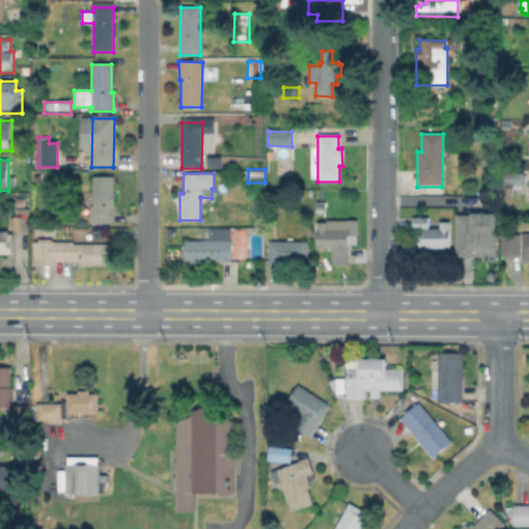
[(523,174),(523,187),(502,187),(502,174),(523,174)]
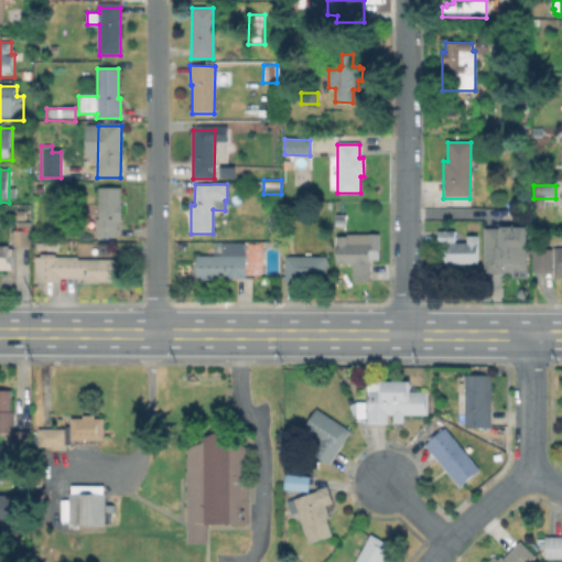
[(121,207),(121,223),(117,223),(116,238),(95,238),(96,219),(98,219),(98,188),(120,188),(120,207),(121,207)]
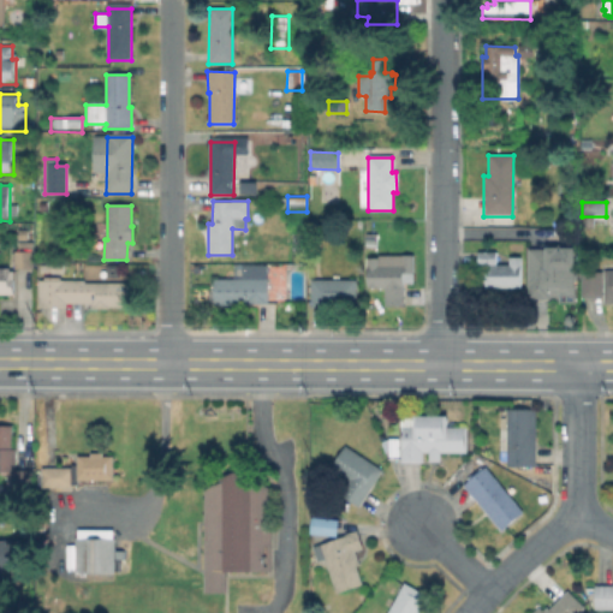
[(33,243),(33,269),(13,269),(13,251),(18,251),(18,243),(33,243)]
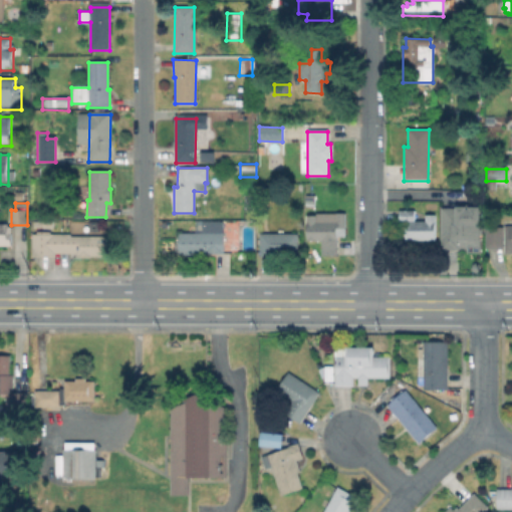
[(480,208),(480,252),(441,252),(441,208),(480,208)]
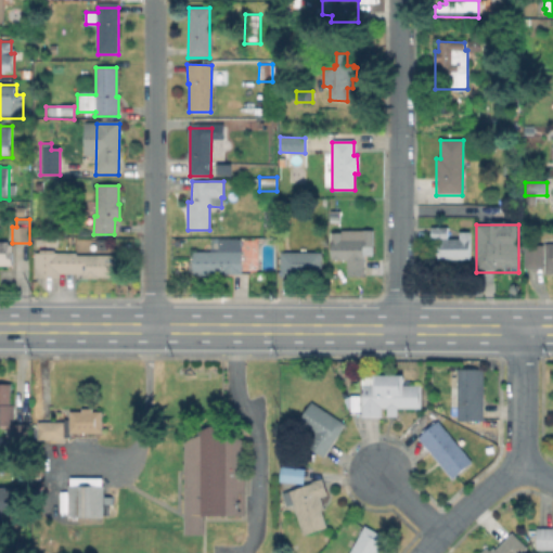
[(447,240),(459,240),(459,232),(470,233),(470,260),(437,260),(437,240),(431,240),(432,228),(446,228),(447,240)]
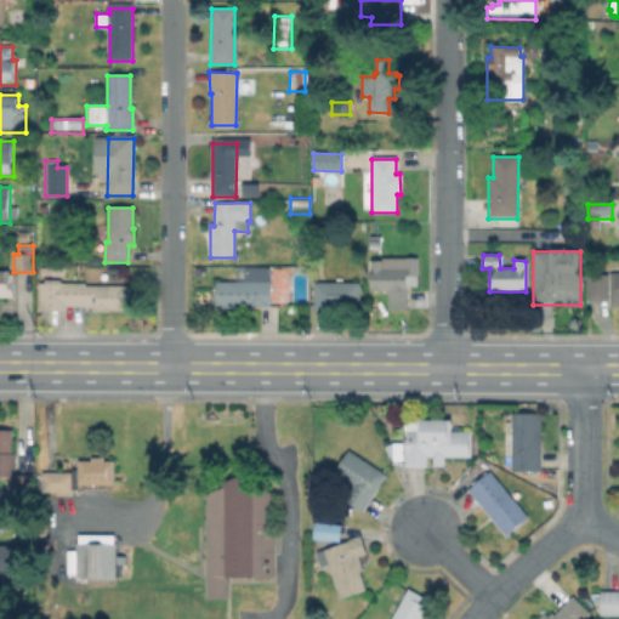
[(416,259),(416,277),(405,277),(405,310),(387,310),(387,291),(370,291),(370,261),(382,261),(382,268),(405,268),(405,259),(416,259)]
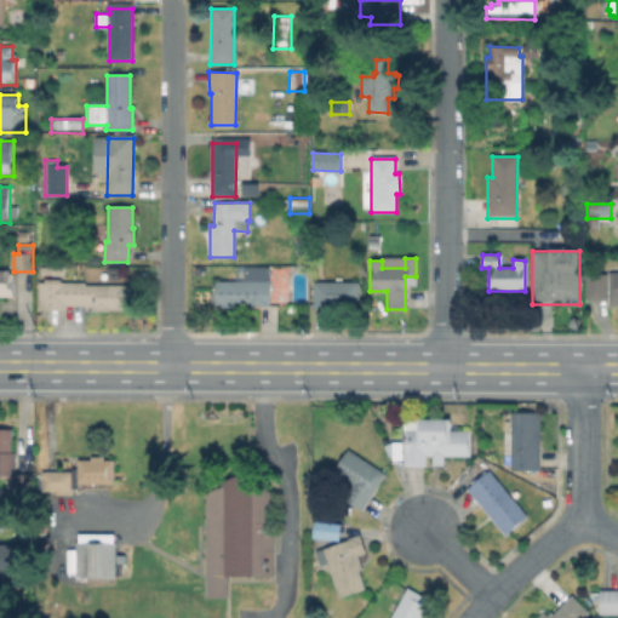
[(268,268),(268,307),(246,307),(246,309),(215,308),(215,282),(244,282),(244,268),(268,268)]
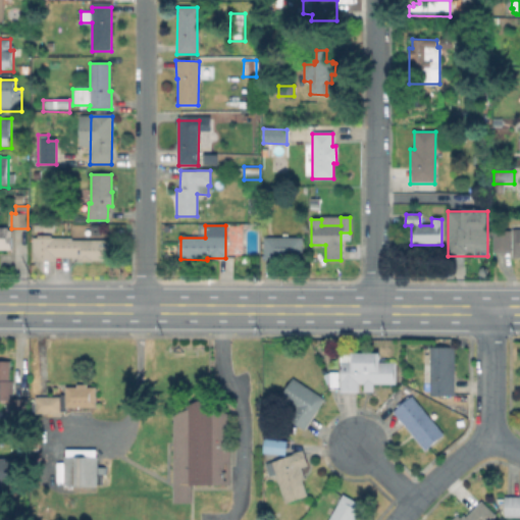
[(519,230),(489,230),(489,256),(519,255),(519,230)]
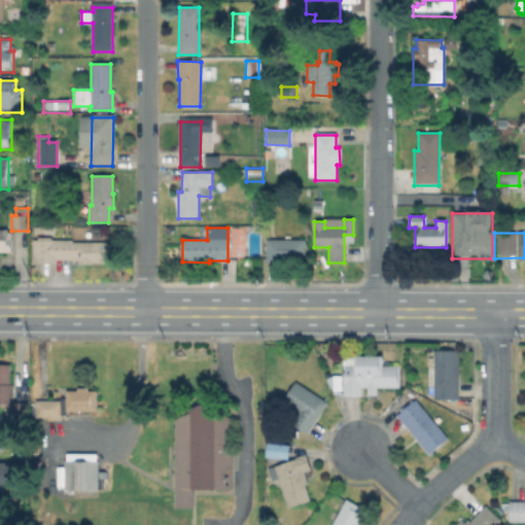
[(305,241),(304,261),(287,261),(287,265),(266,264),(266,240),(305,241)]
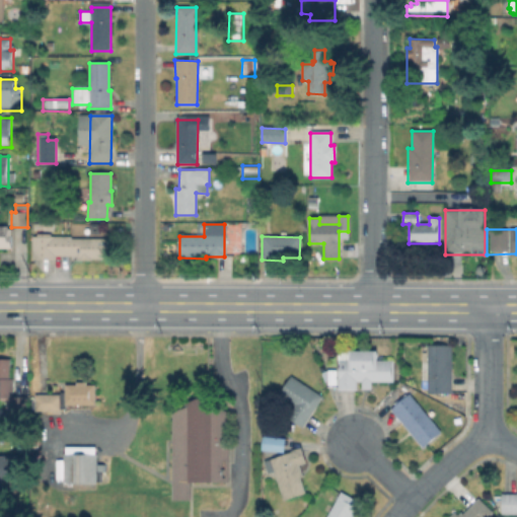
[(106,240),(106,260),(90,260),(90,262),(76,261),(76,256),(55,256),(55,261),(31,261),(31,237),(71,237),(70,239),(106,240)]
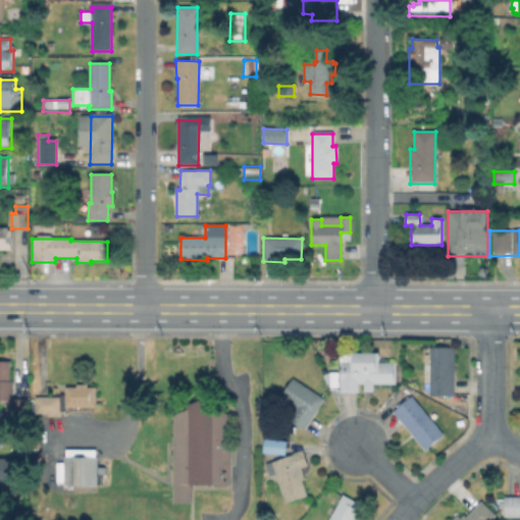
[(456,348),(455,397),(429,396),(430,371),(422,371),(422,364),(431,364),(431,347),(456,348)]
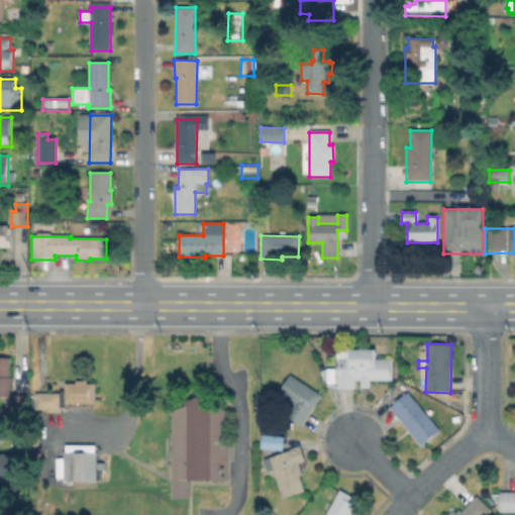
[(15,378),(15,400),(0,400),(0,356),(12,356),(12,378),(15,378)]
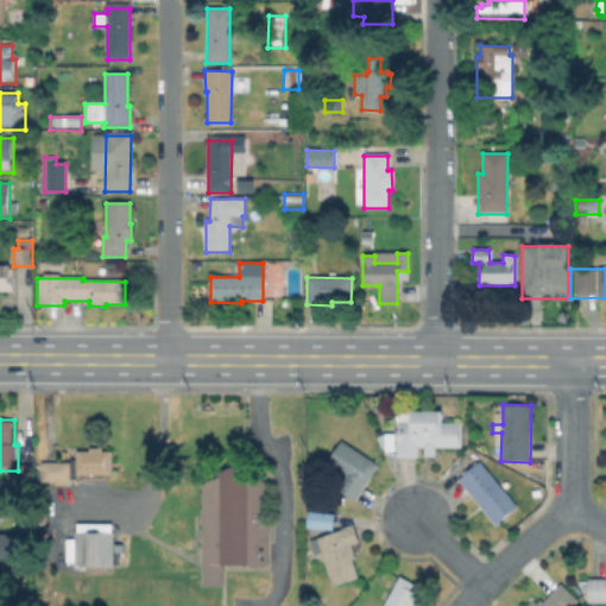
[(461,423),(461,449),(435,449),(435,456),(423,456),(423,449),(418,448),(418,456),(396,456),(397,422),(461,423)]
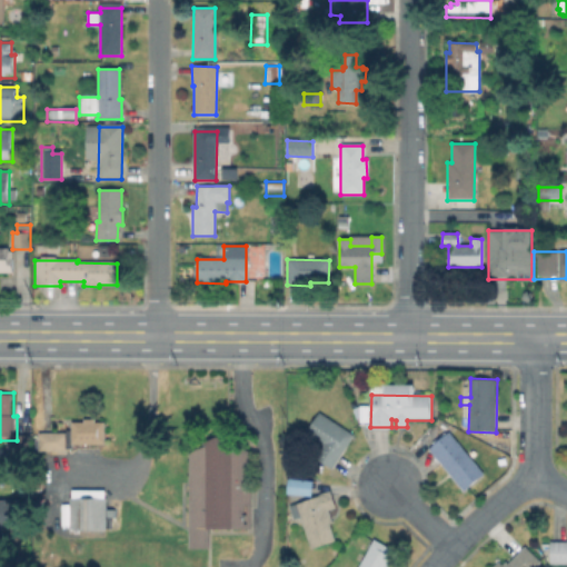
[(352,437),(331,469),(314,457),(322,444),(306,434),(318,414),(352,437)]
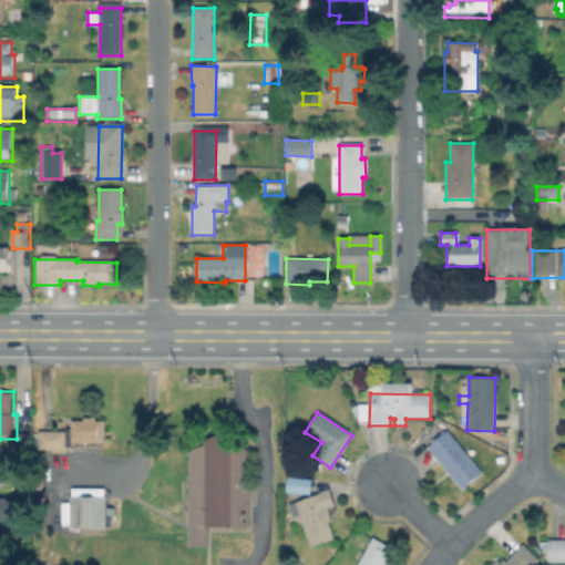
[(94,418),(94,421),(104,421),(104,445),(72,445),(72,448),(65,448),(65,451),(38,451),(38,432),(65,432),(65,421),(83,421),(83,418),(94,418)]
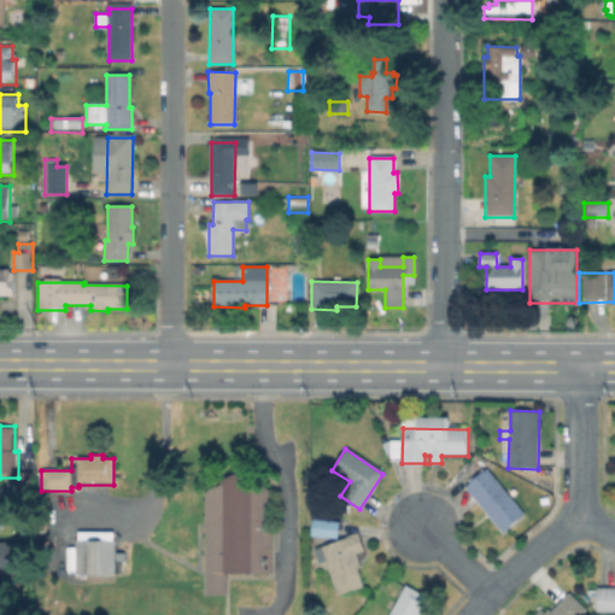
[(486,469),(491,474),(496,470),(501,476),(497,480),(525,514),(501,533),(464,487),(486,469)]
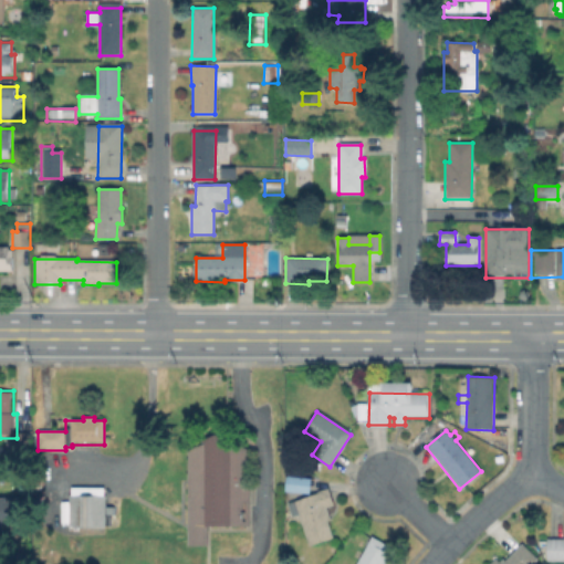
[(247,450),(248,528),(207,525),(207,546),(188,545),(187,450),(202,445),(201,440),(232,440),(232,445),(247,450)]
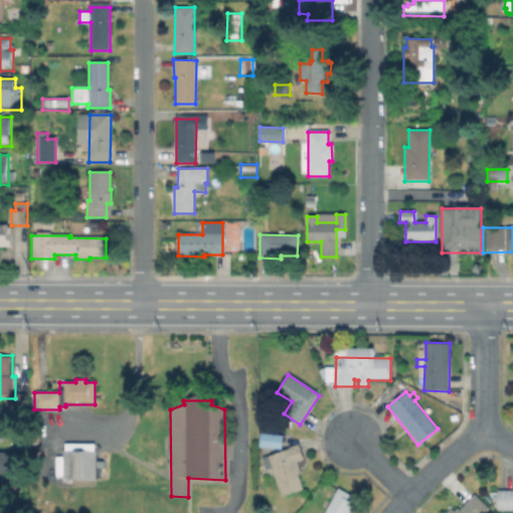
[(255,448),(278,450),(280,437),(257,434),(255,448)]
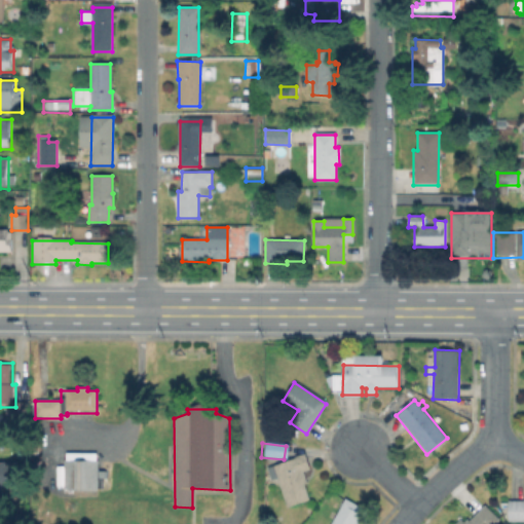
[(98,454),(98,491),(64,490),(65,453),(98,454)]
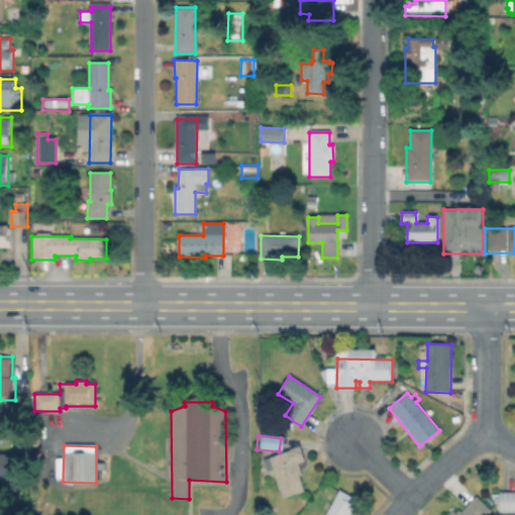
[(298,464),(301,476),(299,477),(304,492),(282,499),(274,475),(269,477),(263,459),(300,447),(305,460),(298,464)]
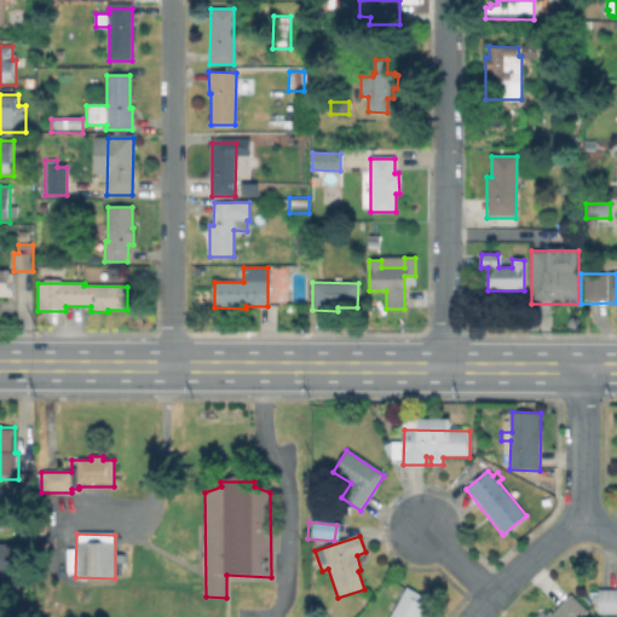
[(0,545),(21,545),(22,571),(3,572),(3,574),(0,574),(0,545)]
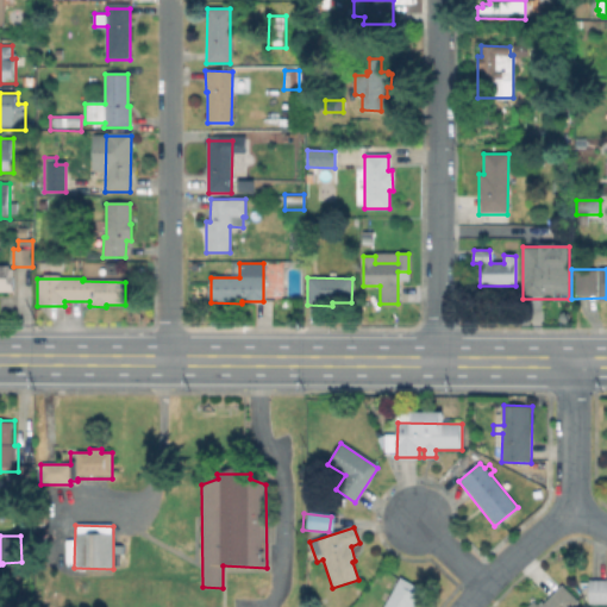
[(385,606),(402,577),(424,590),(414,606),(385,606)]
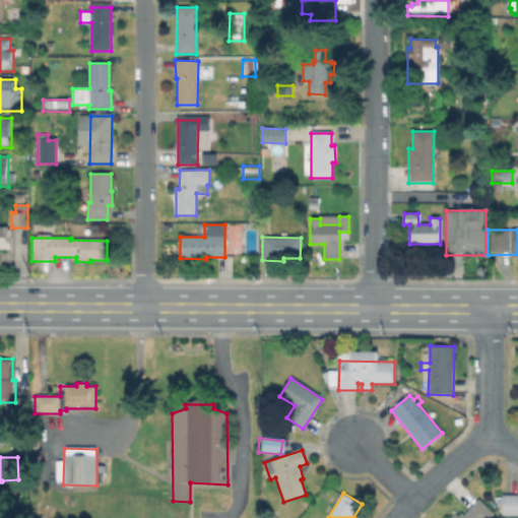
[(517,515),(502,515),(502,495),(517,496),(517,493),(517,515)]
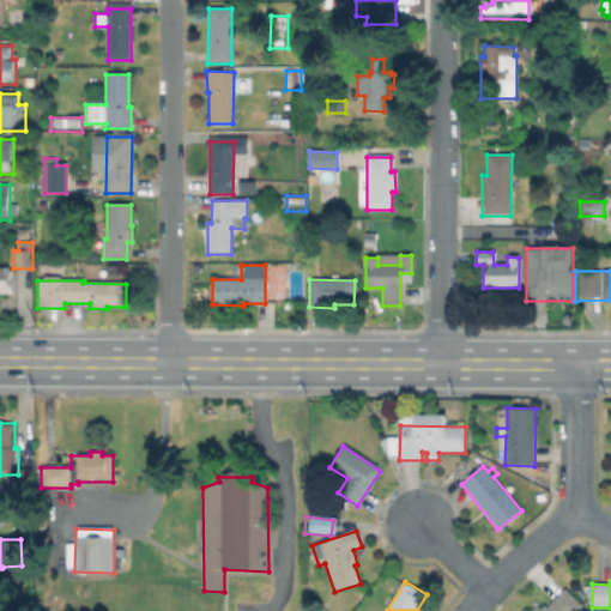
[(582,606),(578,610),(532,610),(537,606),(540,610),(545,606),(548,609),(566,590),(582,606)]
